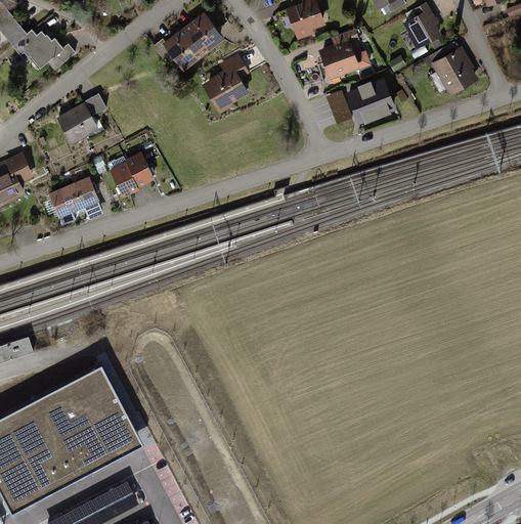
[(13,42),(28,30),(1,0),(0,0),(0,26),(13,42)]
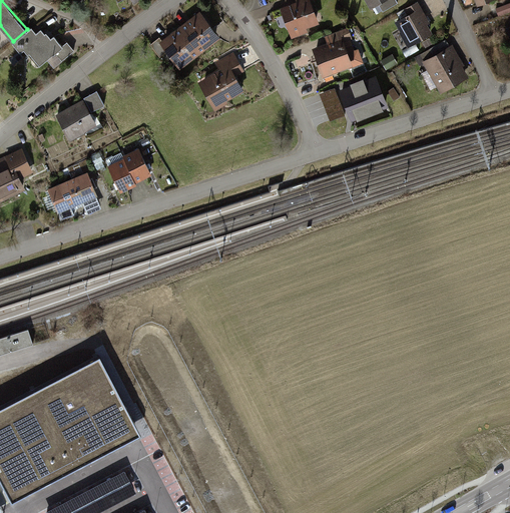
[(313,0),(305,0),(298,3),(283,7),(291,34),(308,29),(307,25),(320,21),(313,0)]
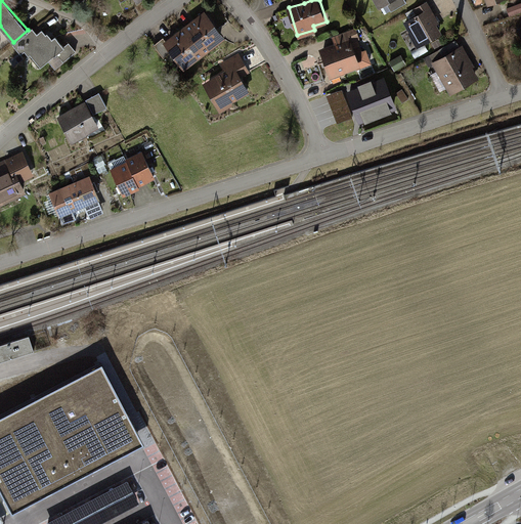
[(371,0),(377,9),(384,4),(391,0),(371,0)]
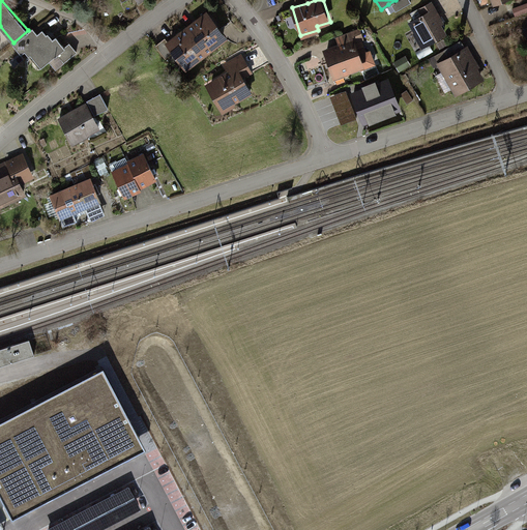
[(409,2),(408,0),(396,0),(388,4),(392,11),(409,2)]
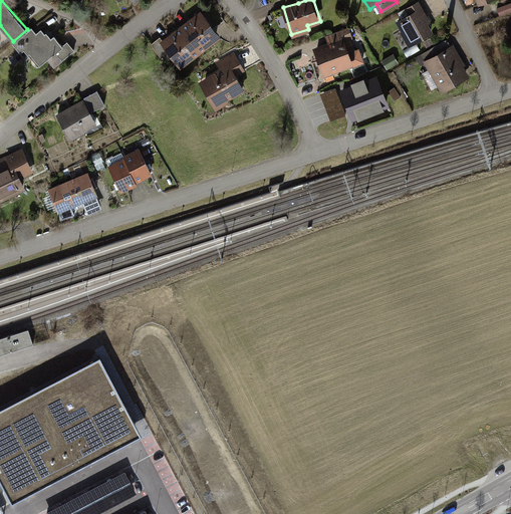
[(403,18),(397,21),(410,45),(435,31),(418,0),(399,10),(403,18)]
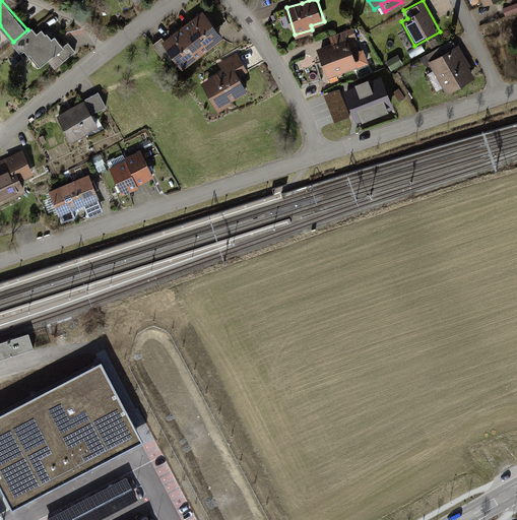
[(201,12),(181,26),(201,54),(221,39),(201,12)]
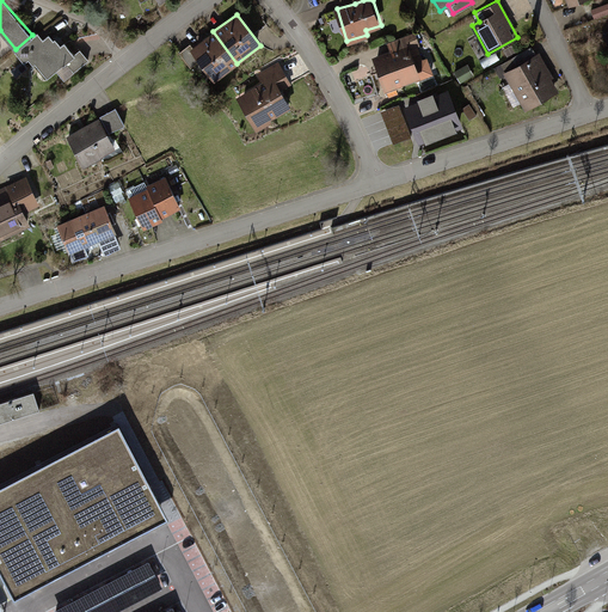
[(32,35),(16,49),(25,60),(29,56),(35,63),(40,60),(51,74),(57,69),(66,79),(88,60),(80,50),(75,54),(66,42),(60,46),(50,34),(43,40),(36,31),(32,35)]
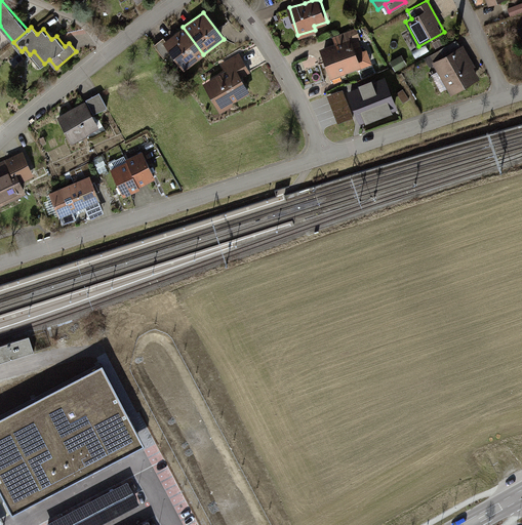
[(186,68),(203,54),(183,27),(165,40),(174,52),(186,68)]
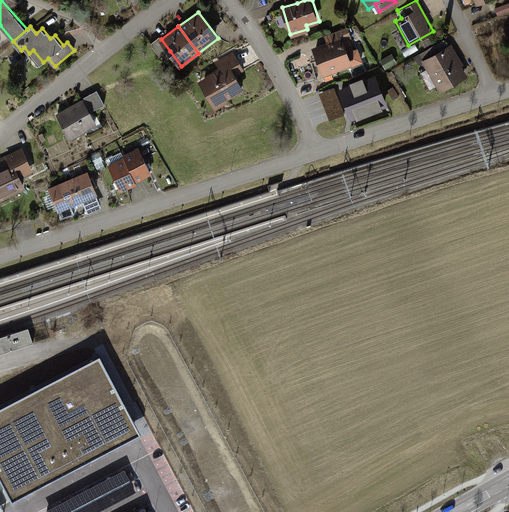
[(329,43),(341,38),(349,36),(346,28),(326,35),(329,43)]
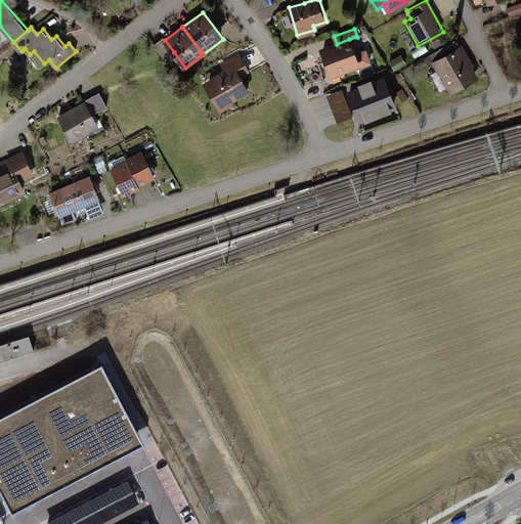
[(165,58),(174,52),(165,40),(163,37),(154,44),(165,58)]
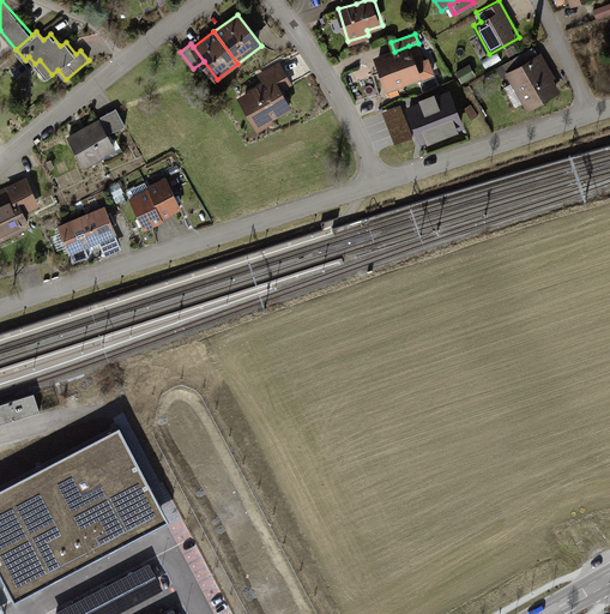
[(520,66),(538,55),(532,44),(514,55),(520,66)]
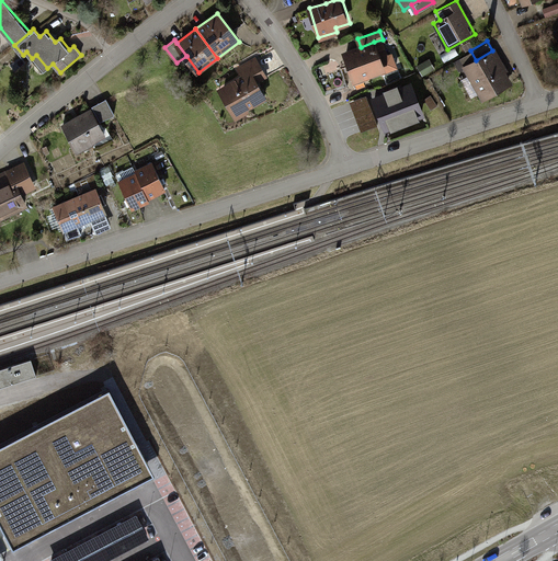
[(374,42),(361,47),(343,54),(348,65),(343,67),(349,81),(384,68),(374,42)]
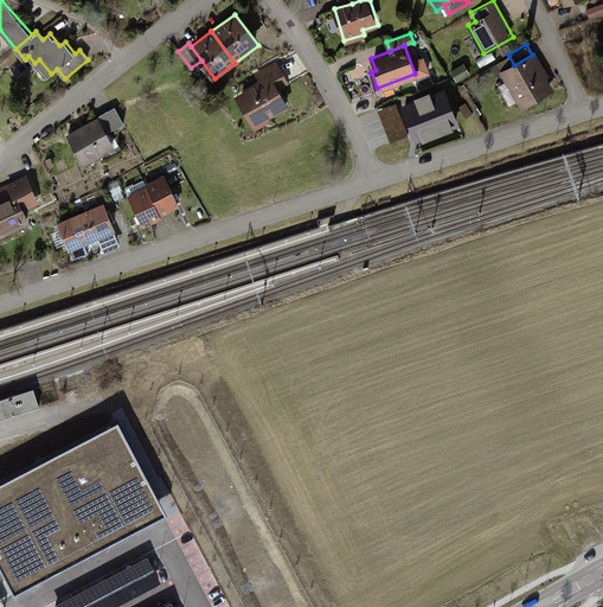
[(514,65),(501,72),(521,107),(552,88),(532,55),(514,65)]
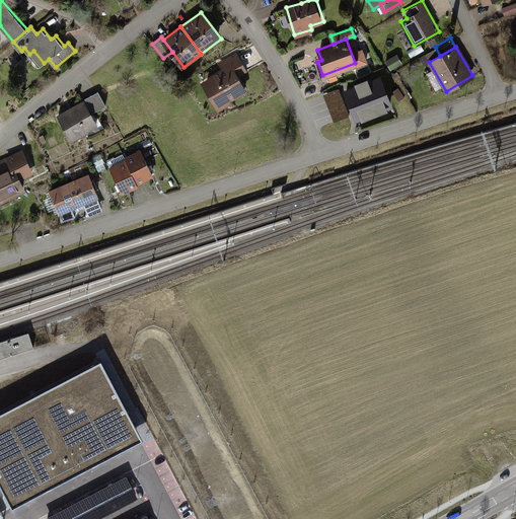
[(229,66),(234,75),(243,70),(234,54),(219,62),(223,69),(229,66)]
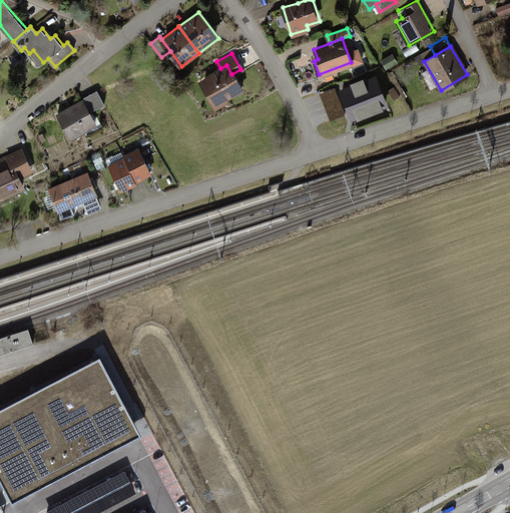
[(226,65),(220,68),(201,79),(215,104),(240,90),(231,74),(226,65)]
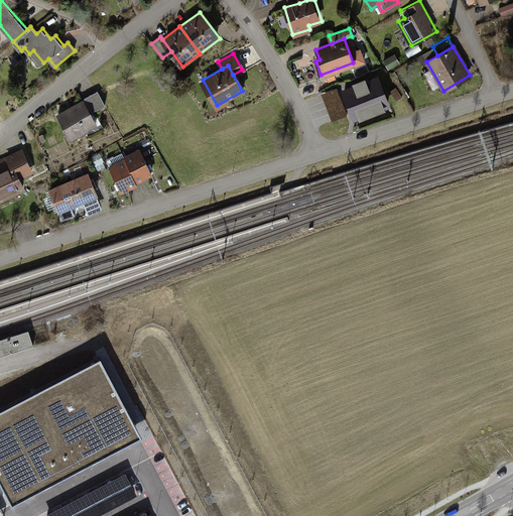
[(376,76),(338,91),(351,123),(389,108),(376,76)]
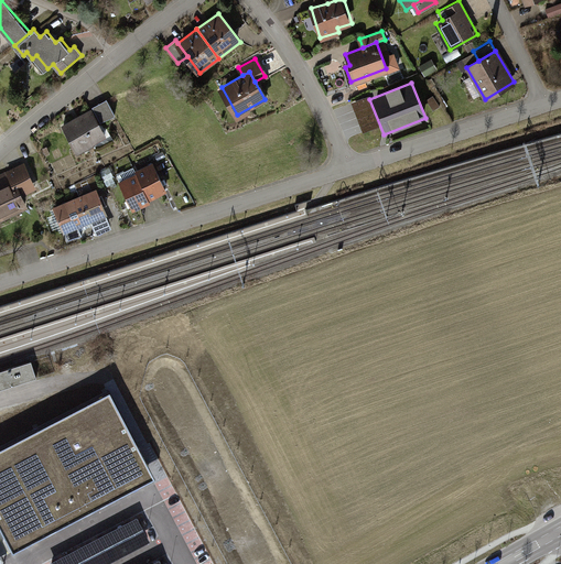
[(351,101),(362,132),(378,127),(367,96),(351,101)]
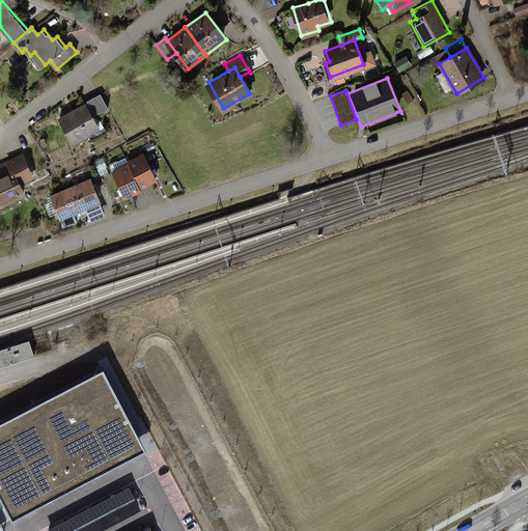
[(89,100),(98,113),(110,106),(103,92),(89,100)]
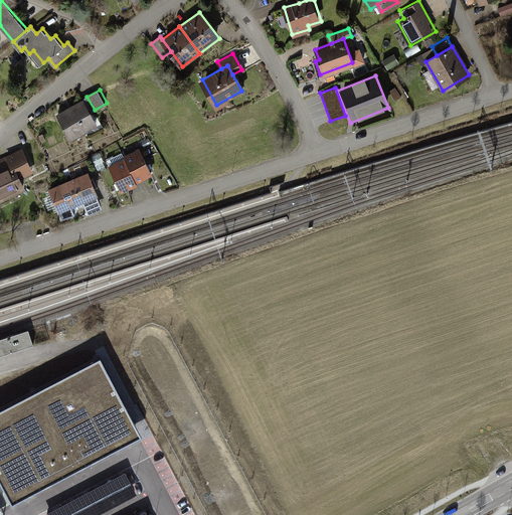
[(96,124),(82,100),(56,114),(69,138),(96,124)]
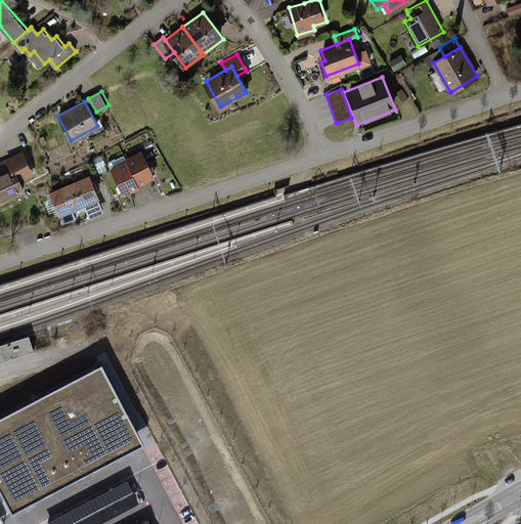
[(0,206),(0,202),(25,190),(19,179),(30,175),(18,150),(0,159),(0,206)]
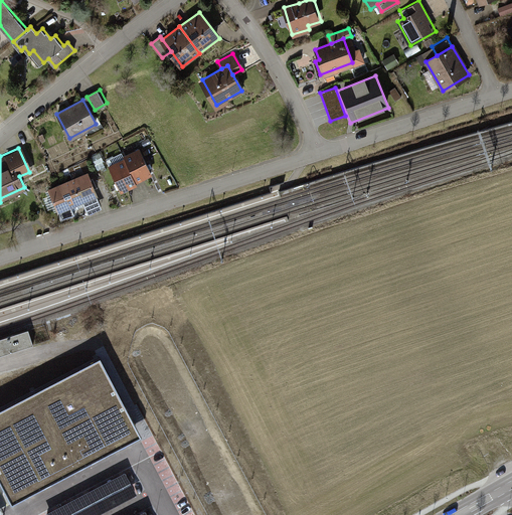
[(124,158),(135,181),(149,175),(138,150),(123,156),(124,158)]
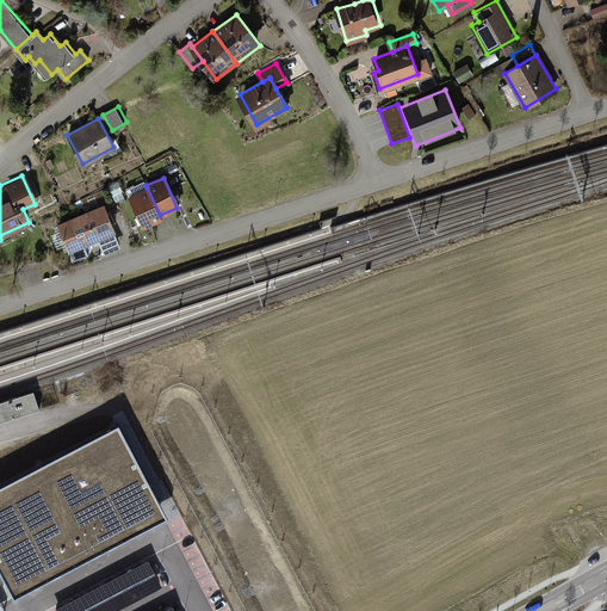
[(160,215),(147,187),(129,196),(142,227),(161,218),(160,215)]
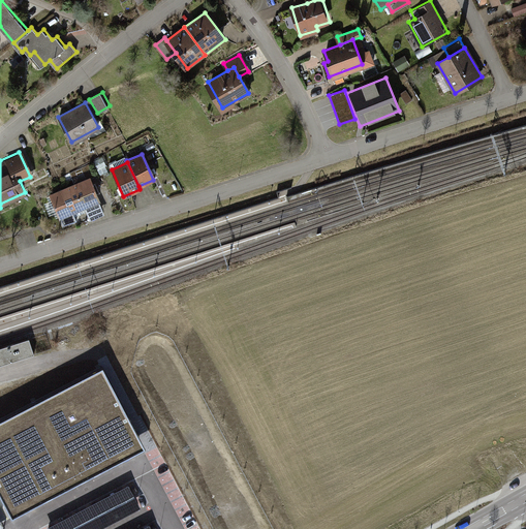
[(91,177),(53,192),(63,217),(87,208),(101,201),(91,177)]
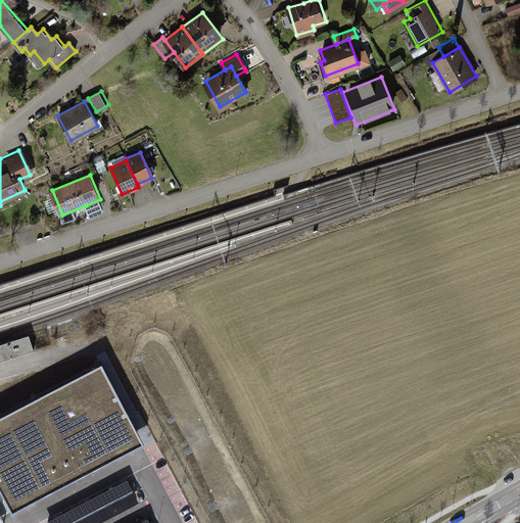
[(104,209),(100,199),(86,205),(90,216),(104,209)]
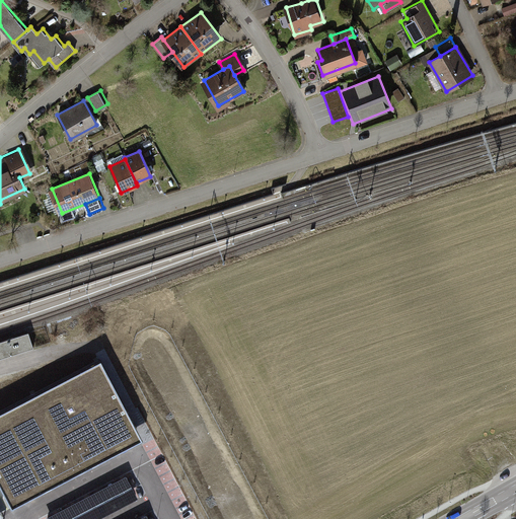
[(26,334),(0,342),(0,358),(30,349),(26,334)]
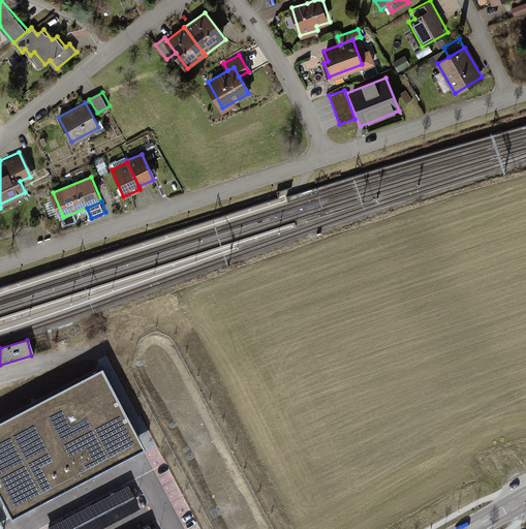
[(99,371),(0,422),(0,501),(10,521),(142,452),(99,371)]
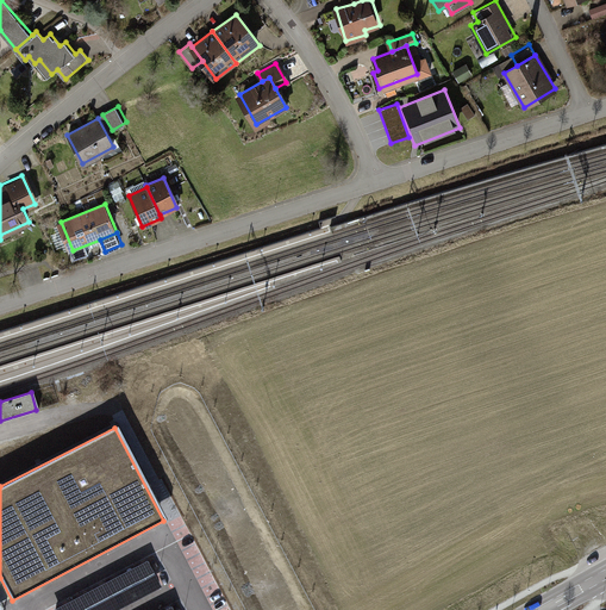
[(145,561),(52,609),(116,609),(160,587),(145,561)]
